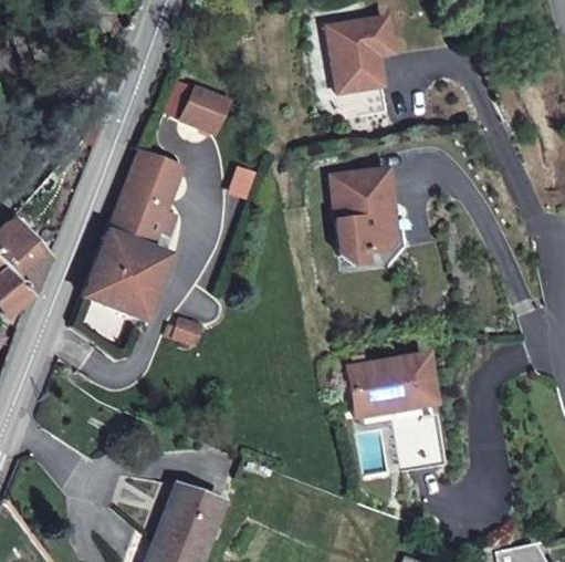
[(388,50),(383,12),(325,22),(336,90),(372,84),(367,53),(375,52),(388,50)]
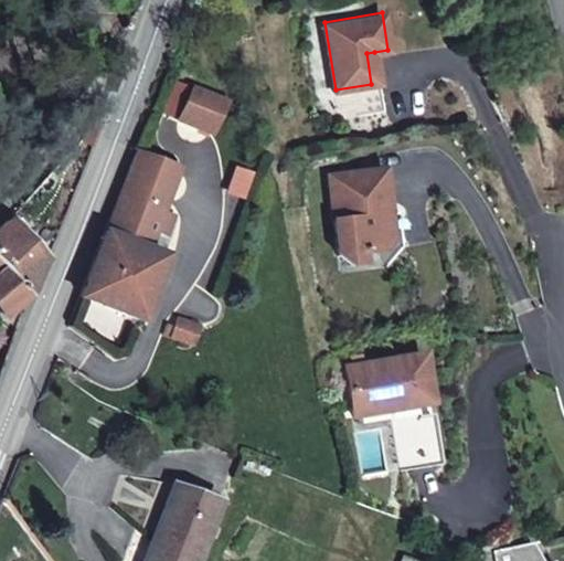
[(379,82),(374,52),(366,53),(371,84),(379,82)]
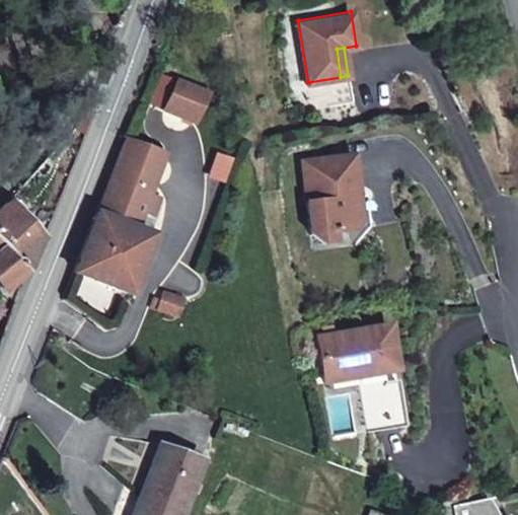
[(93,111),(88,108),(73,126),(85,131),(93,111)]
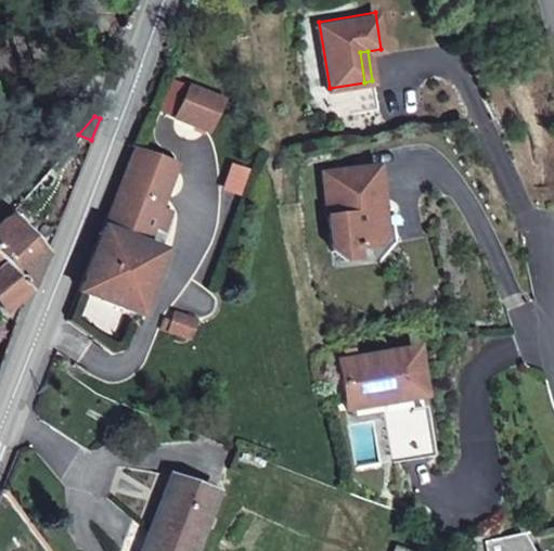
[(176,163),(136,146),(118,189),(159,205),(176,163)]
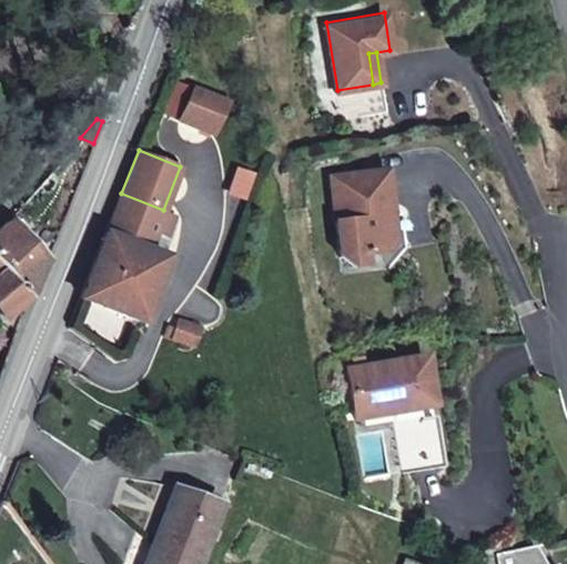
[(342,254),(378,250),(387,240),(384,213),(392,212),(386,169),(333,174),(342,254)]
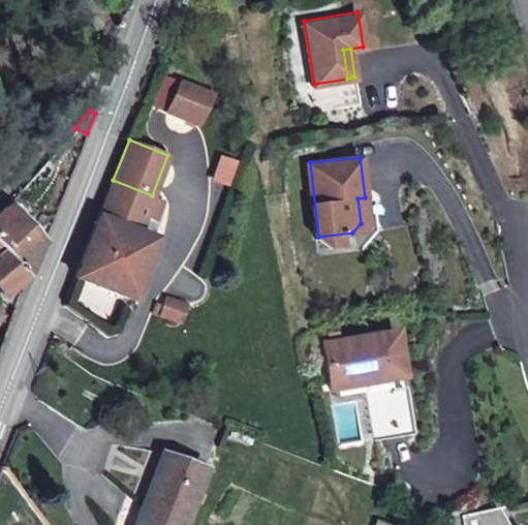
[(152,195),(113,180),(100,214),(138,229),(152,195)]
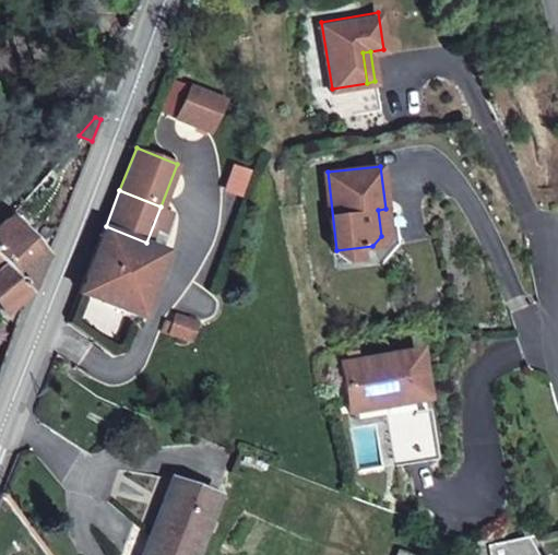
[(399,241),(394,208),(386,209),(378,210),(381,236),(372,246),(374,262),(382,261),(399,241)]
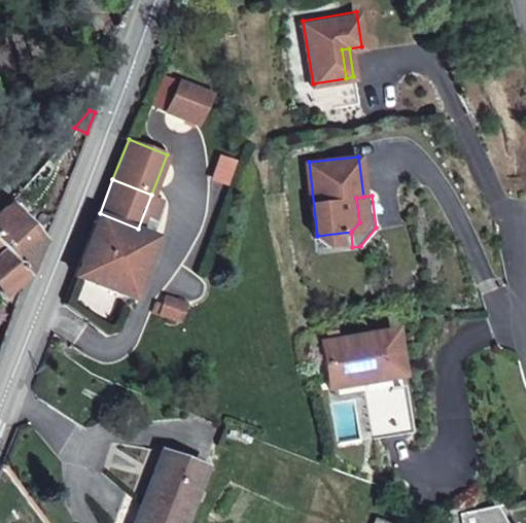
[(41,244),(7,203),(0,209),(0,241),(4,246),(29,273),(41,244)]
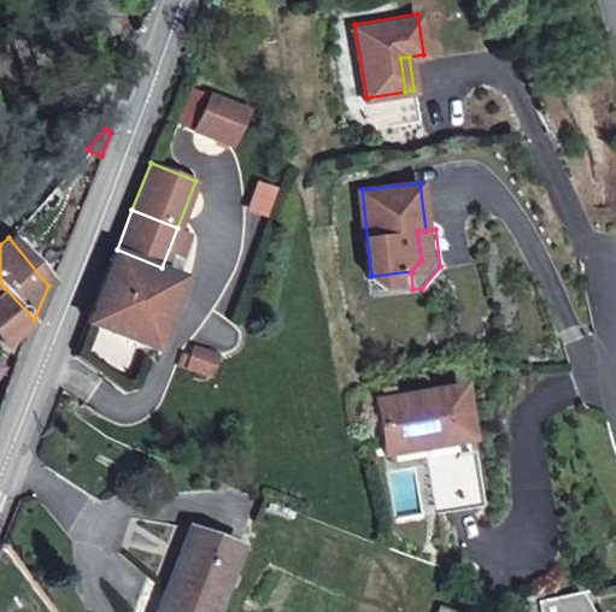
[(162,268),(117,249),(88,321),(154,346),(182,276),(162,268)]
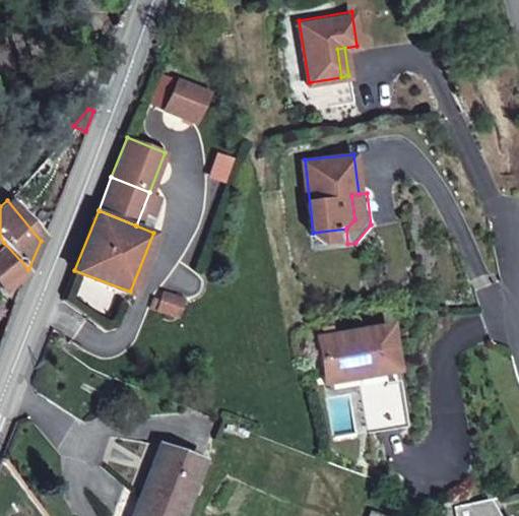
[(28,269),(4,243),(0,247),(0,284),(5,291),(27,270),(28,269)]
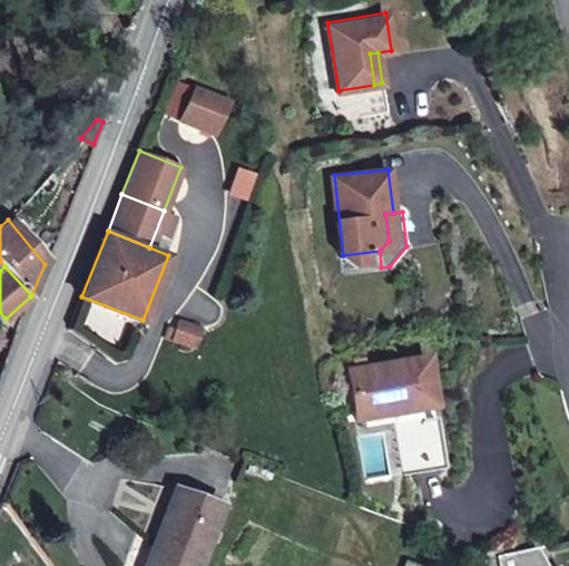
[(200,328),(179,319),(176,328),(168,323),(165,333),(193,345),(200,328)]
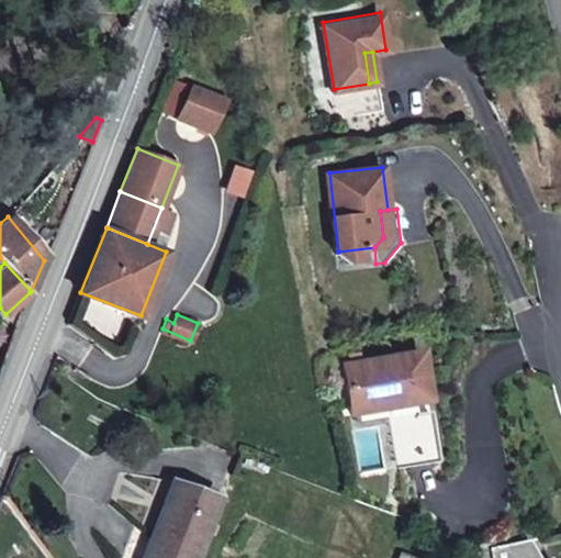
[(428,398),(421,349),(345,363),(354,411),(388,405),(397,465),(438,458),(429,409),(403,414),(402,403),(428,398)]
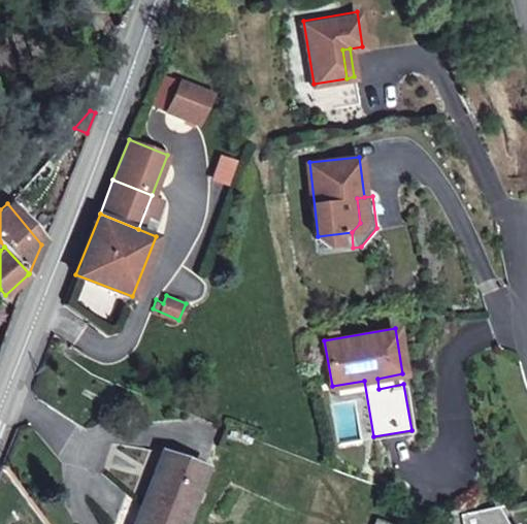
[(205,465),(163,448),(142,500),(186,517),(205,465)]
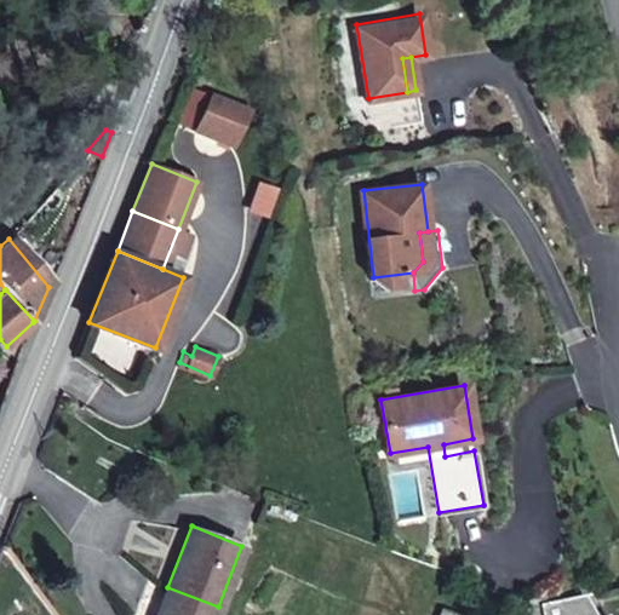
[(215,614),(218,607),(167,587),(156,614),(215,614)]
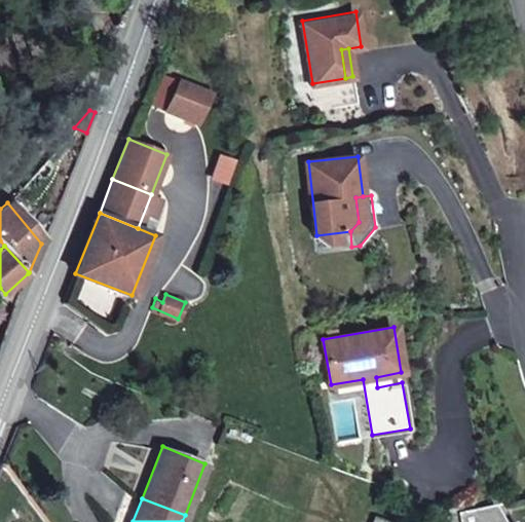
[(452,511),(458,521),(471,521),(463,509),(452,511)]
